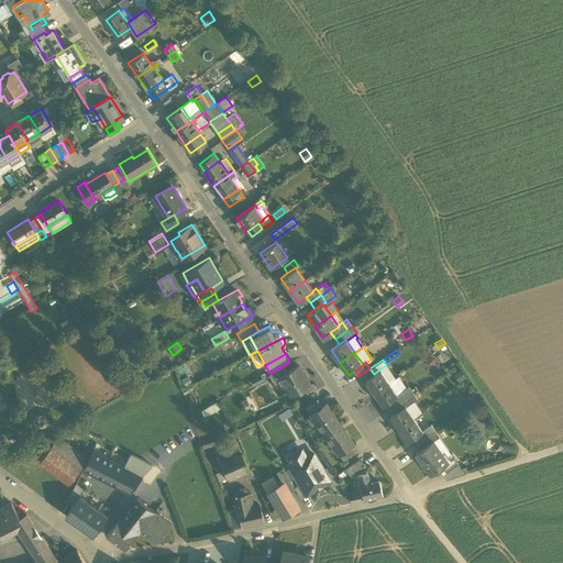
[(280,375),(291,394),(304,387),(309,384),(299,364),(287,371),(280,374),(280,375)]
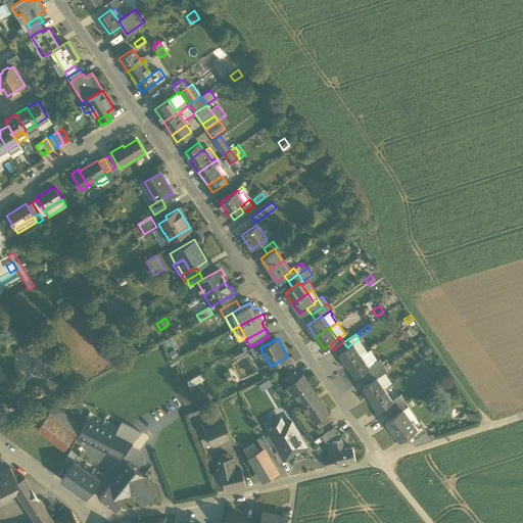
[(267,344),(264,339),(250,346),(253,352),(260,348),(260,347),(267,344)]
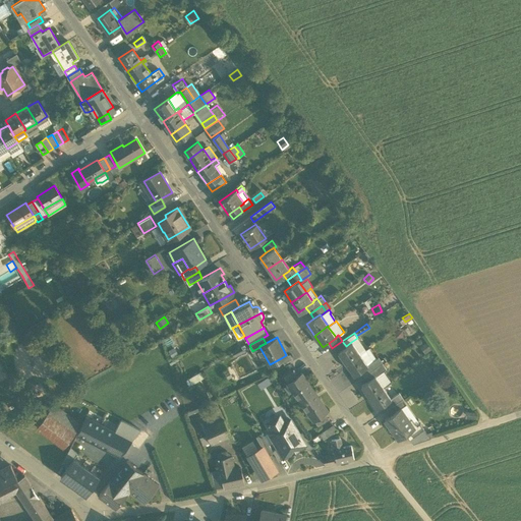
[(357,338),(351,342),(359,354),(366,349),(357,338)]
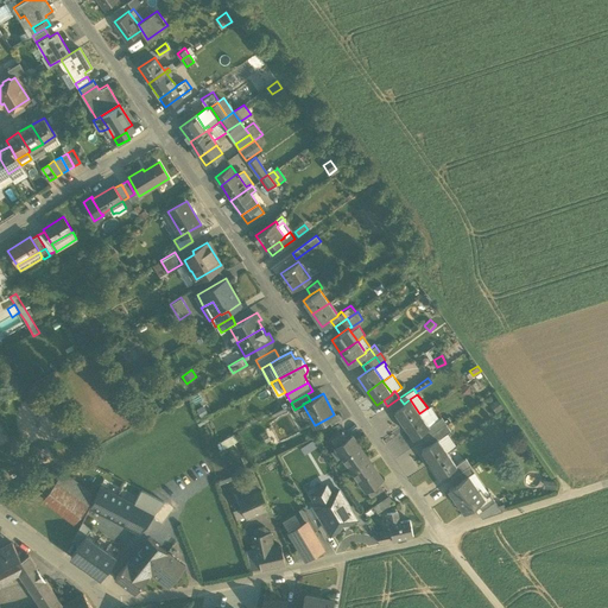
[(404,404),(399,398),(387,406),(392,412),(394,411),(394,410),(404,404)]
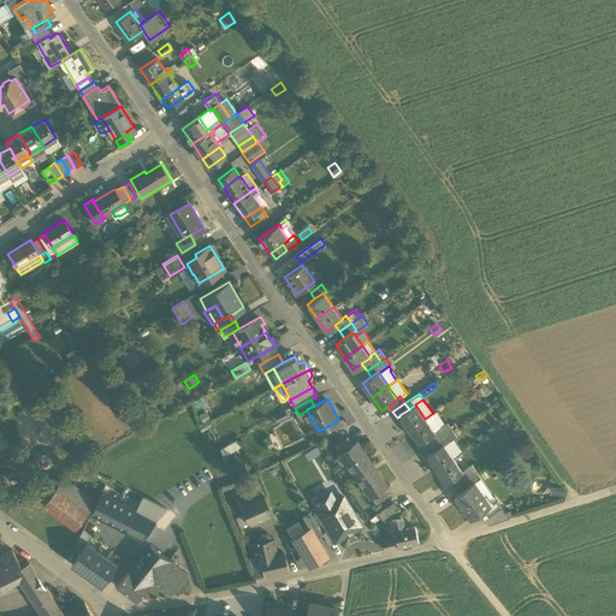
[(400,416),(409,430),(425,419),(415,404),(409,409),(400,415),(400,416)]
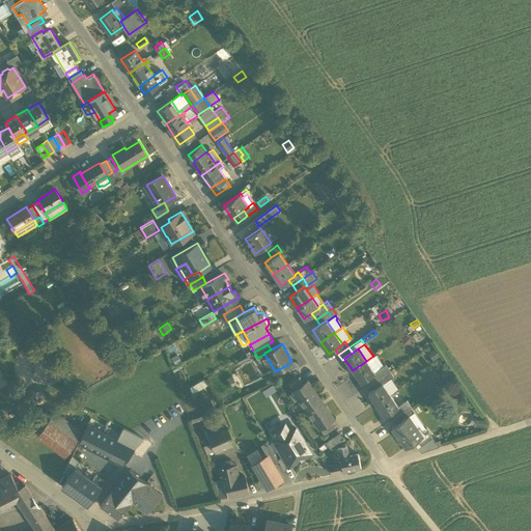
[(434,348),(427,353),(432,360),(439,356),(434,348)]
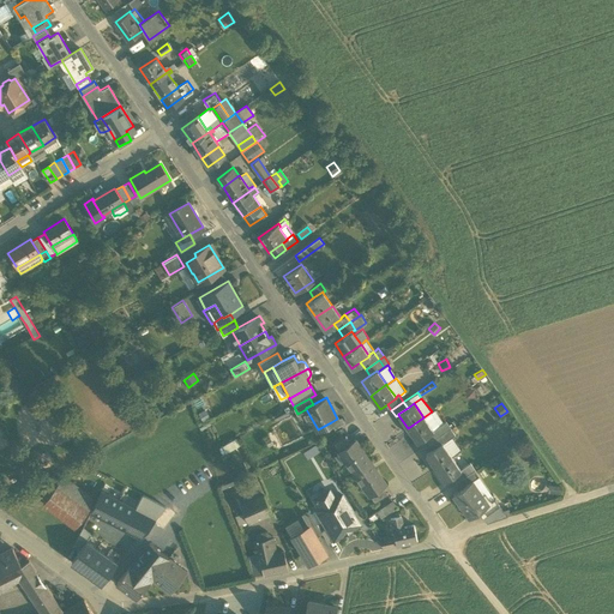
[(205,408),(198,413),(203,421),(210,417),(205,408)]
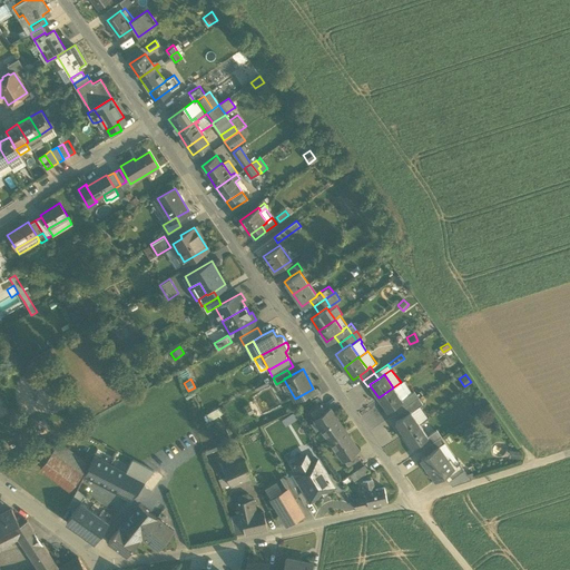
[(401,382),(393,387),(402,399),(411,392),(403,381),(401,382)]
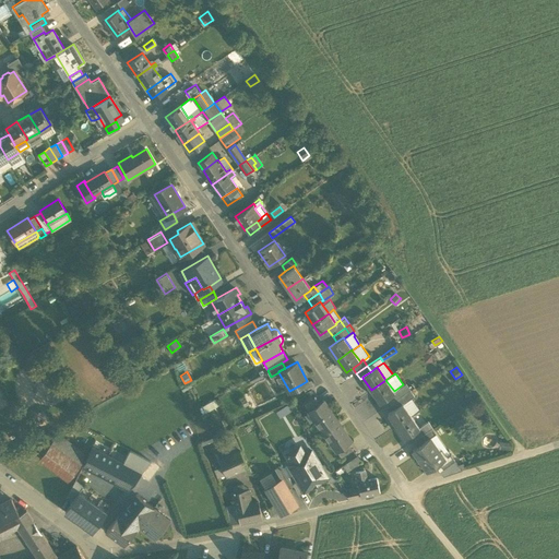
[(311,379),(307,381),(301,384),(305,390),(314,384),(311,379)]
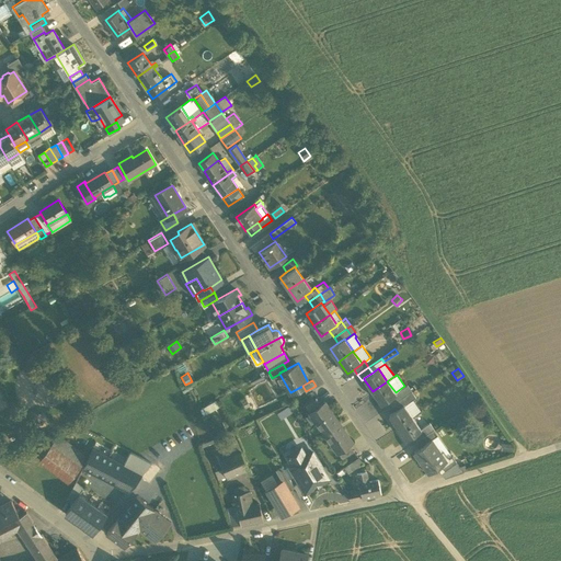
[(396,392),(387,381),(373,391),(381,403),(388,399),(396,393),(396,392)]
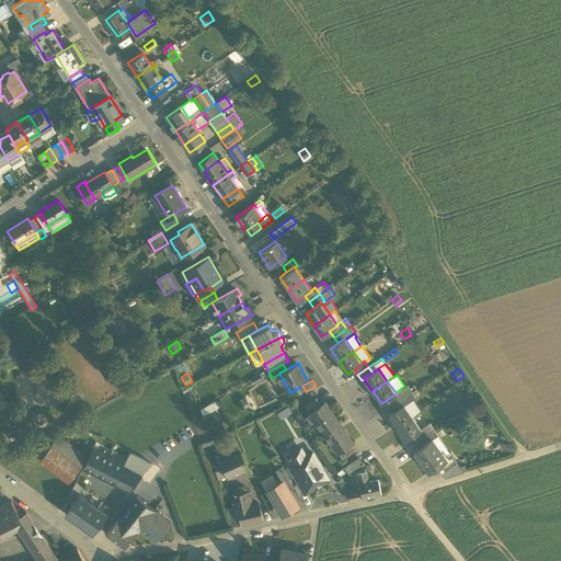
[(388,399),(391,404),(411,391),(407,385),(404,386),(396,392),(396,393),(388,399)]
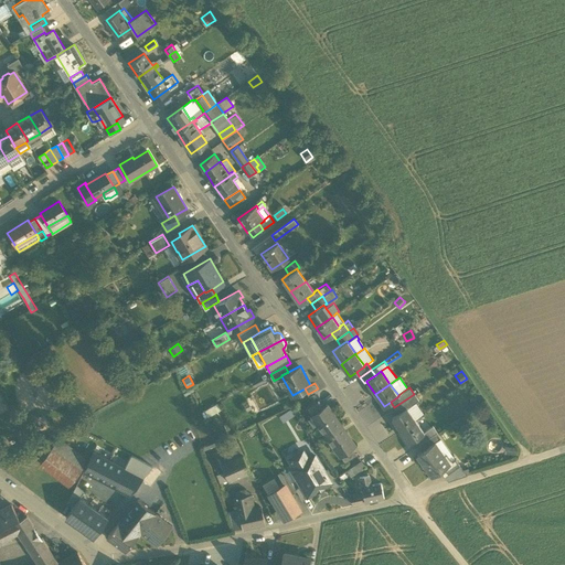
[(418,400),(414,394),(394,407),(398,413),(406,407),(406,408),(416,402),(418,400)]
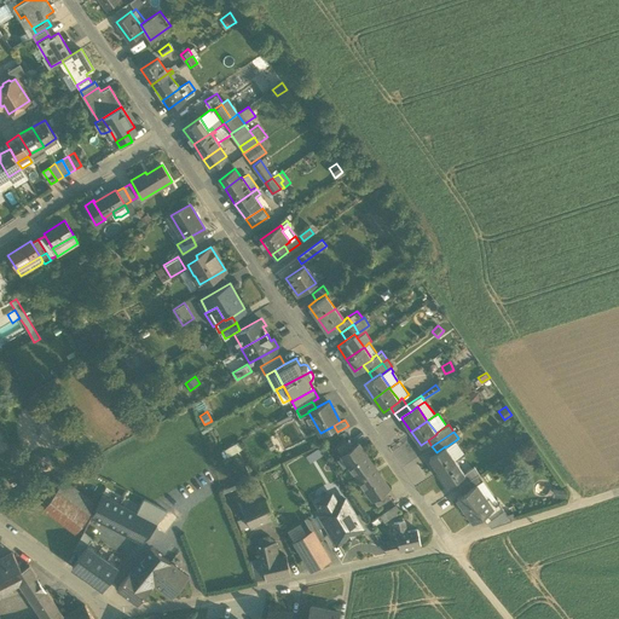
[(337,447),(342,455),(345,452),(356,446),(350,438),(337,447)]
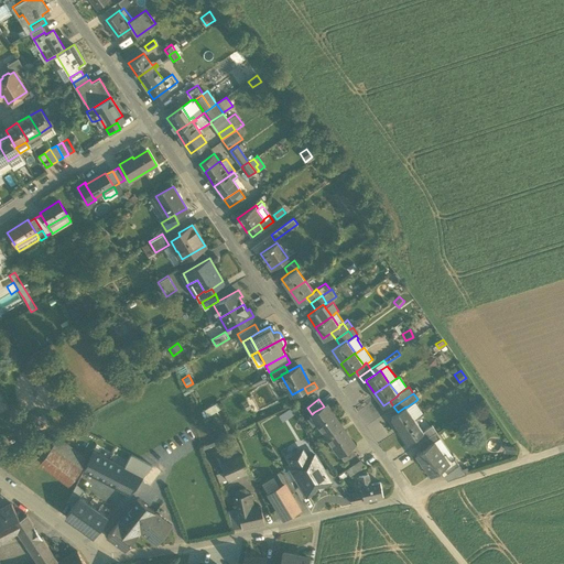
[(423,413),(415,401),(405,408),(414,419),(423,413)]
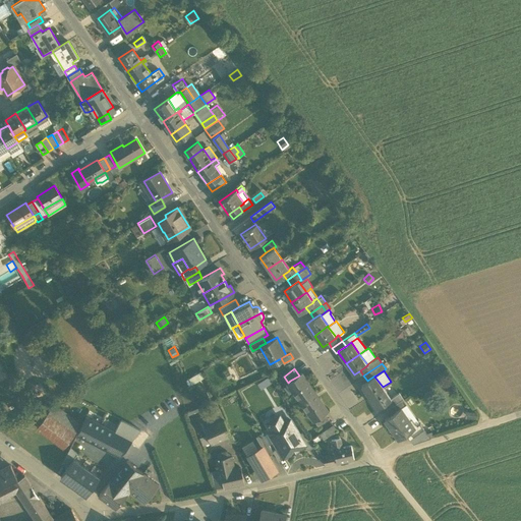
[(187,379),(190,385),(205,377),(200,371),(187,379)]
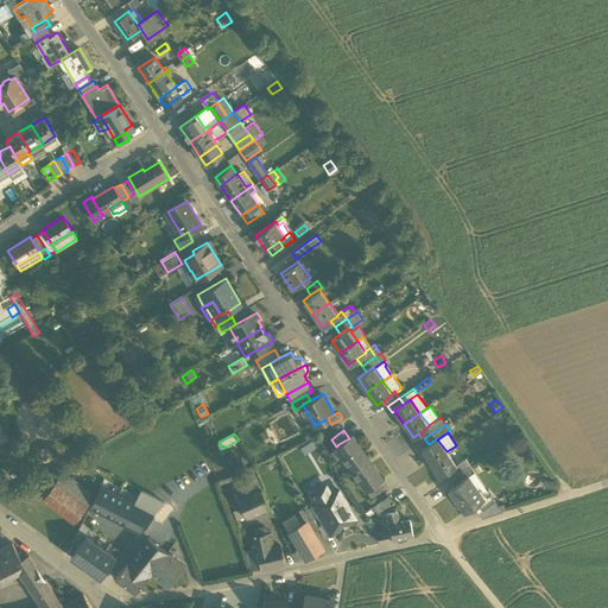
[(342,455),(350,468),(367,457),(352,436),(349,438),(339,444),(344,453),(342,455)]
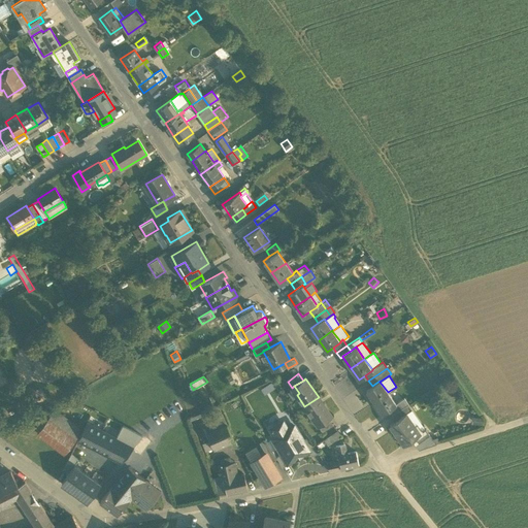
[(366,390),(373,402),(388,392),(380,382),(380,381),(372,386),(366,390)]
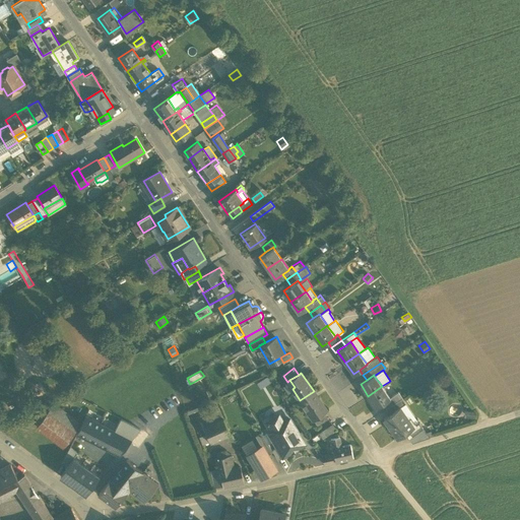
[(271,379),(263,377),(261,384),(270,386),(271,379)]
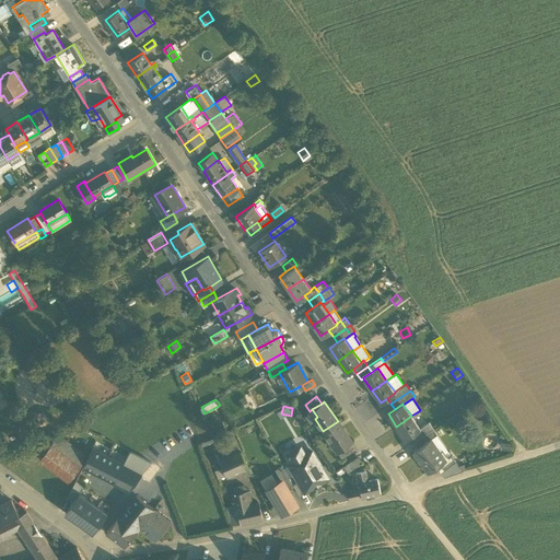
[(315,419),(310,411),(304,415),(310,423),(315,419)]
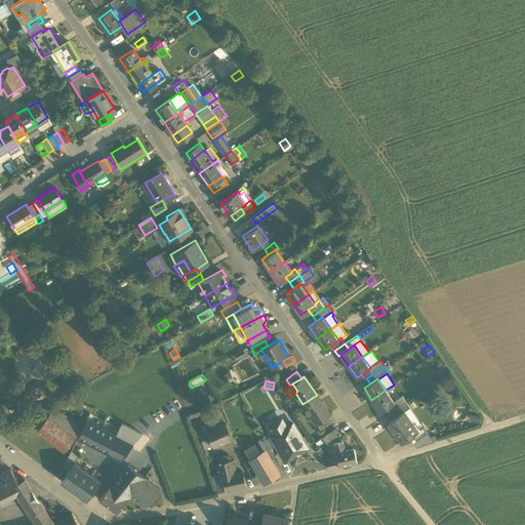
[(393,401),(386,390),(371,400),(379,411),(387,406),(394,402),(393,401)]
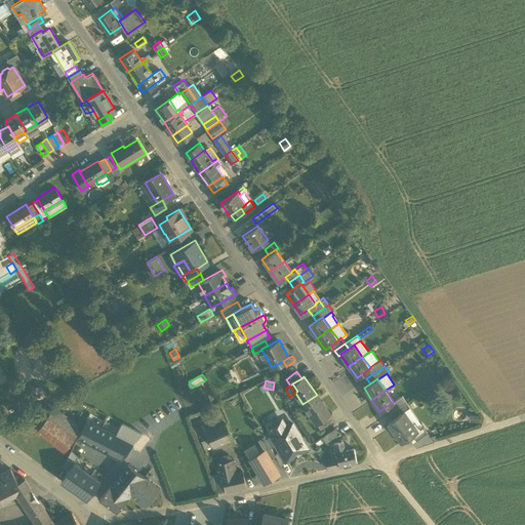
[(329,413),(317,395),(303,404),(311,415),(313,413),(319,420),(327,415),(329,413)]
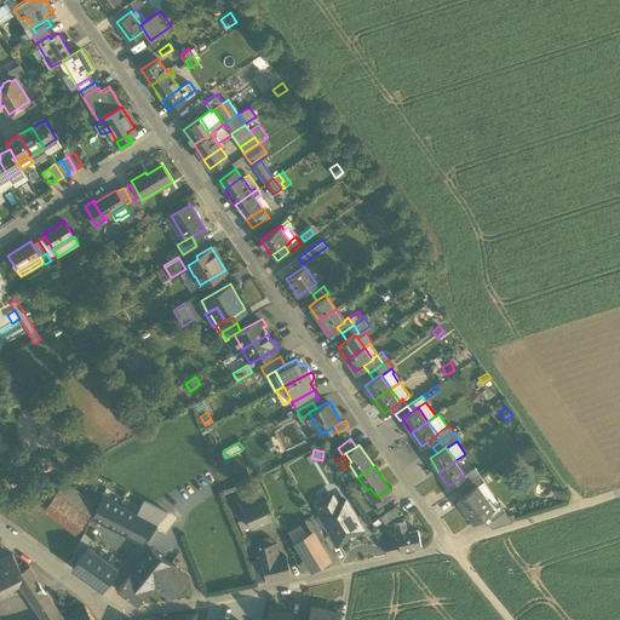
[(475,466),(468,471),(472,478),(480,474),(475,466)]
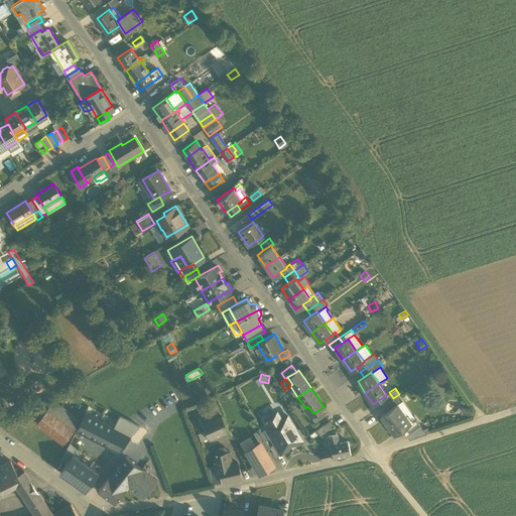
[(388,401),(393,398),(389,392),(386,394),(387,395),(380,399),(383,405),(388,401)]
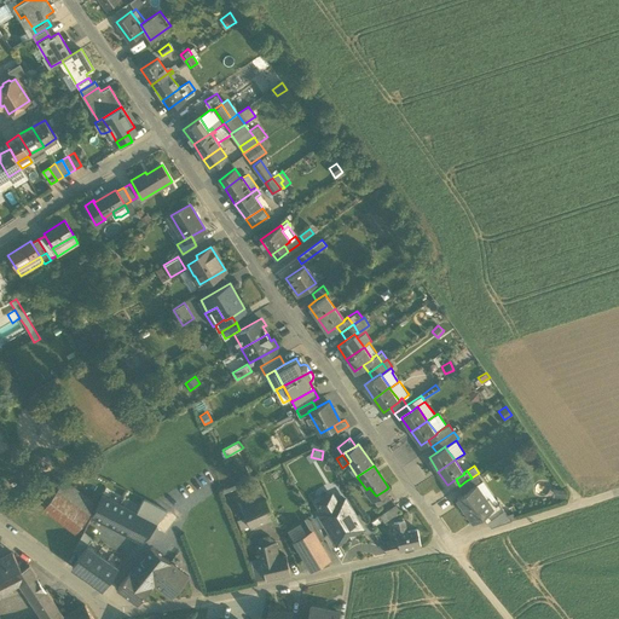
[(482,479),(479,473),(472,478),(466,481),(470,487),(476,482),(476,484),(482,479)]
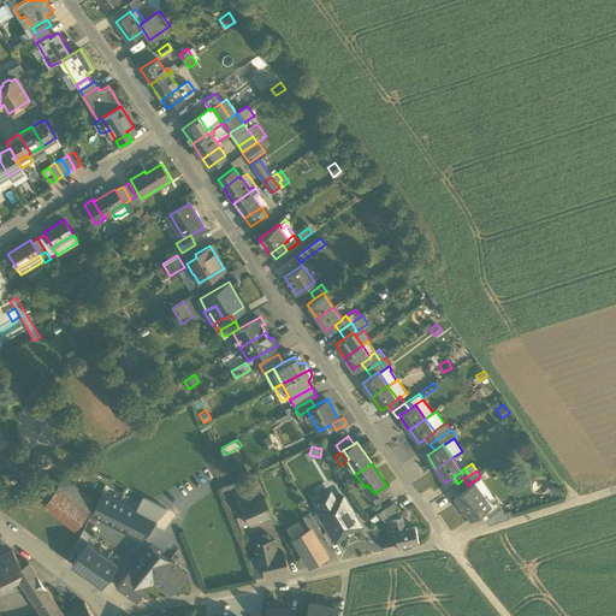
[(496,499),(480,477),(474,481),(490,504),(496,499)]
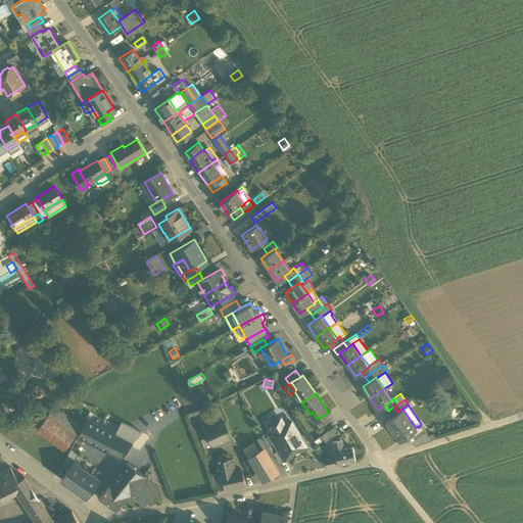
[(37,428),(64,448),(81,426),(54,406),(37,428)]
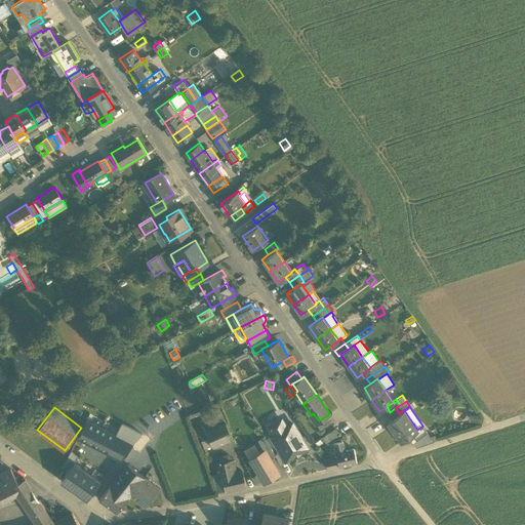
[(395,408),(390,412),(391,418),(399,413),(395,408)]
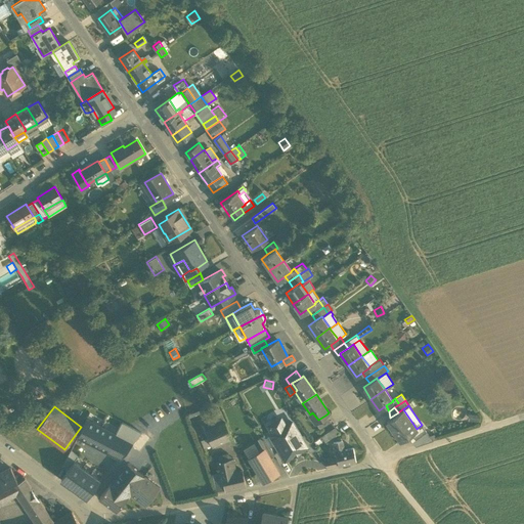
[(387,421),(400,440),(408,435),(418,429),(417,429),(403,409),(403,408),(398,412),(390,418),(387,421)]
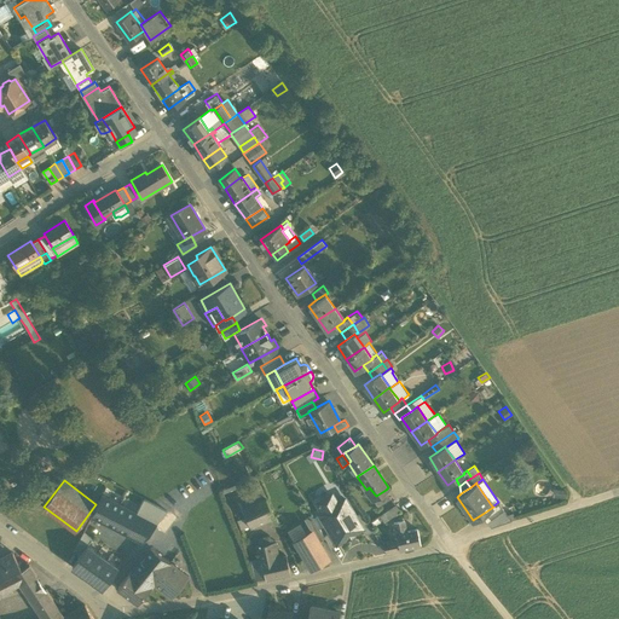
[(239,499),(242,508),(266,497),(259,484),(246,491),(248,497),(239,499)]
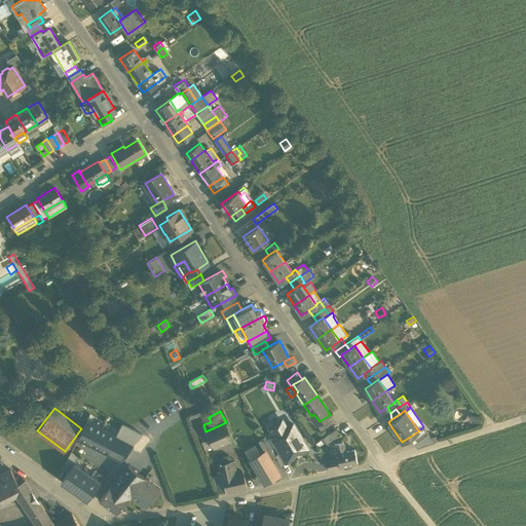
[(316,423),(321,429),(332,422),(328,416),(320,421),(316,423)]
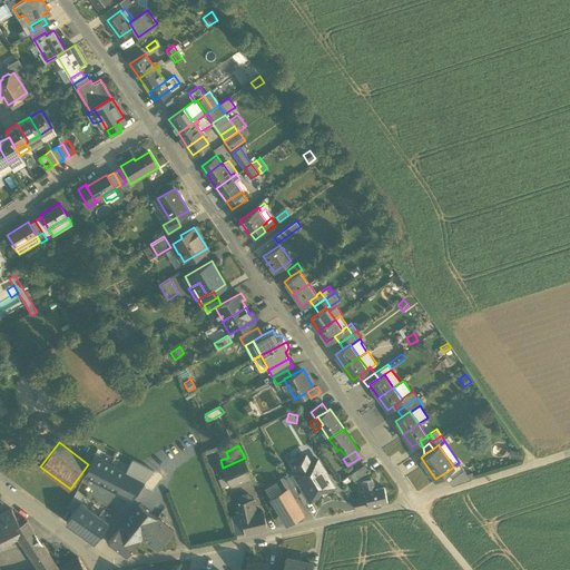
[(131,498),(144,482),(121,470),(94,455),(92,460),(85,474),(131,498)]
